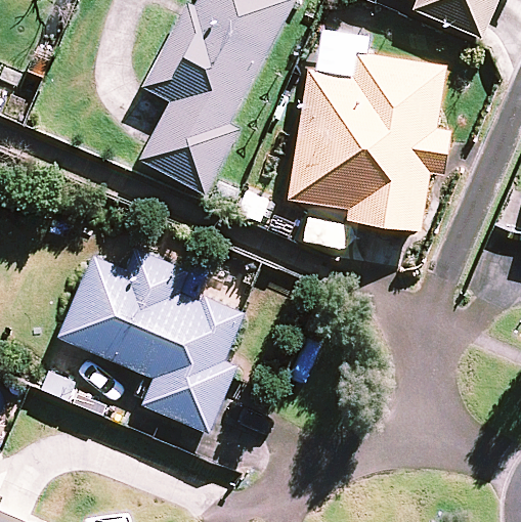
[(293,0),(197,0),(192,9),(185,5),(140,88),(168,103),(137,161),(203,194),(236,131),(226,126),(293,0)]
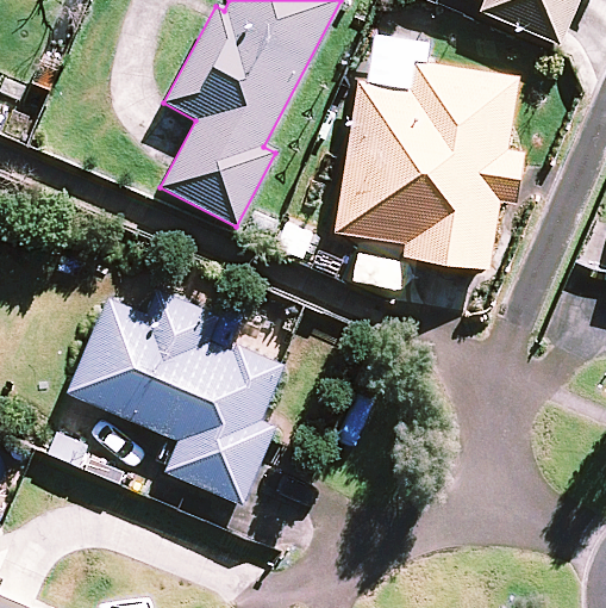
[(481,0),(478,12),(557,45),(576,0),(481,0)]
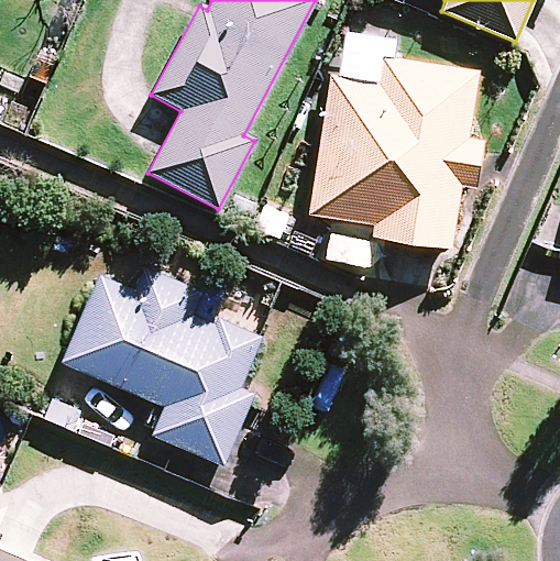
[(478,73),(381,57),(376,86),(330,78),(308,216),(372,226),(371,238),(451,250),(461,187),(474,189),(482,142),(468,140),(478,73)]
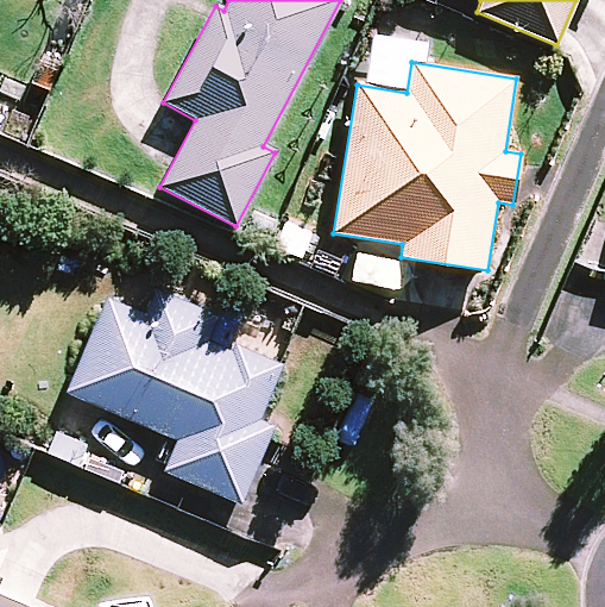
[(234,329),(157,295),(149,315),(108,298),(67,393),(177,440),(164,470),(238,502),(271,424),(258,419),(281,367),(227,344),(234,329)]
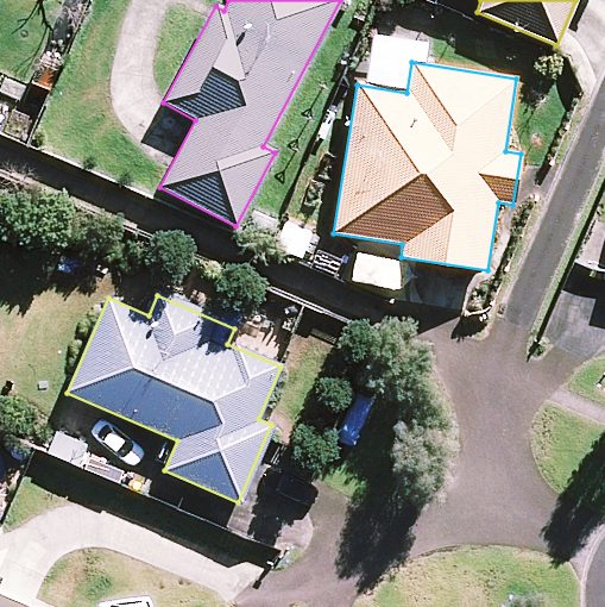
[(29,606),(0,594),(0,606),(29,606)]
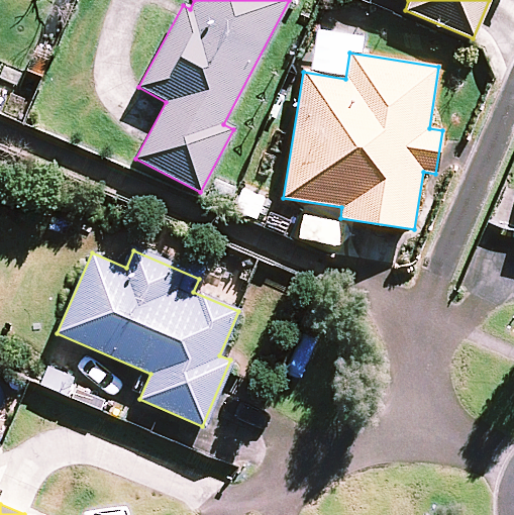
All buildings are outlined.
